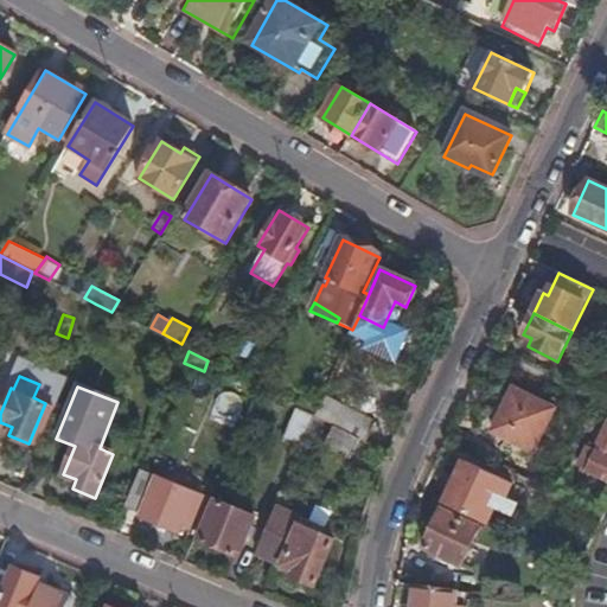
[(532,453),(554,409),(513,389),(491,433),(532,453)]
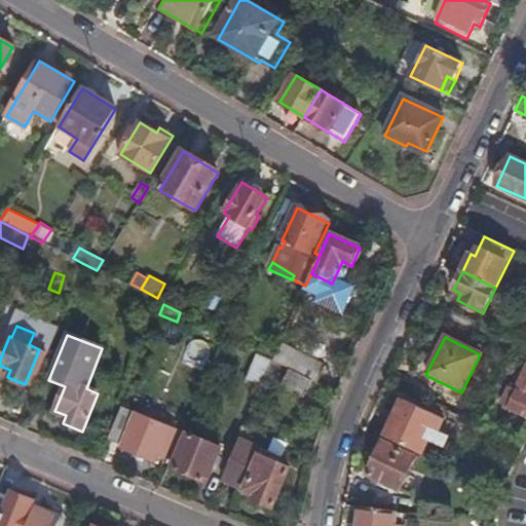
[(324,370),(278,347),(273,360),(288,368),(310,379),(316,382),(324,370)]
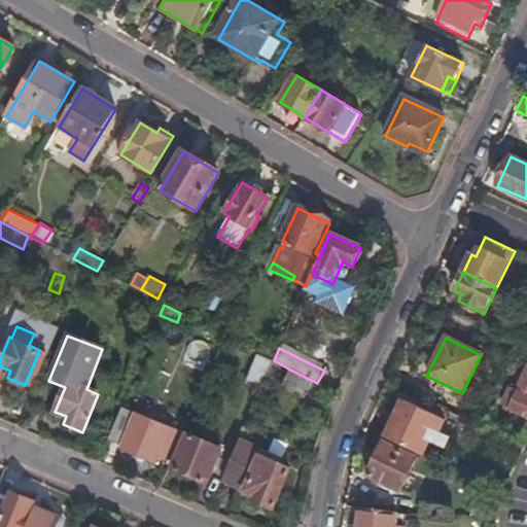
[(262,386),(274,360),(256,352),(246,378),(262,386)]
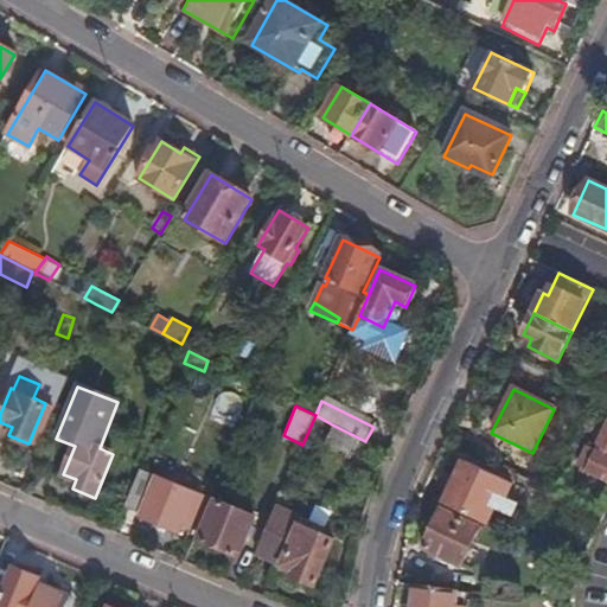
[(0,432),(8,435),(12,427),(0,422),(0,432)]
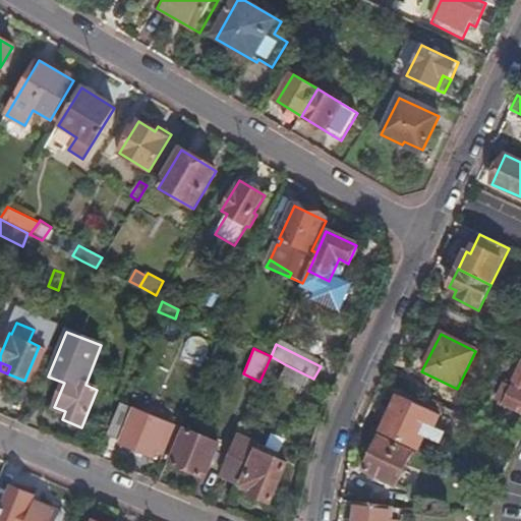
[(300,395),(307,375),(285,364),(277,386),(300,395)]
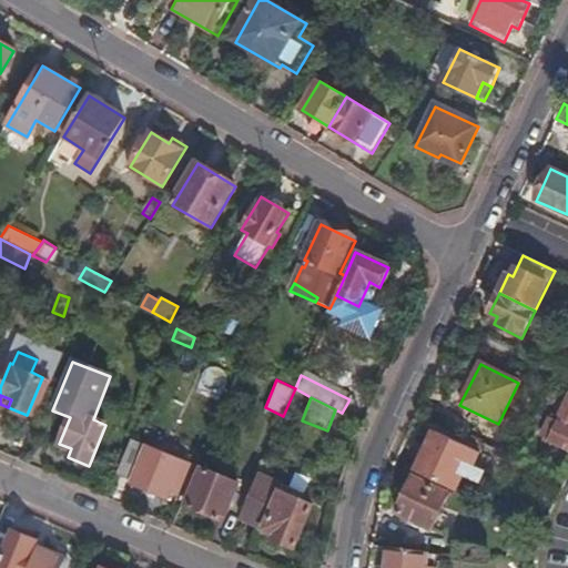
[(567,397),(556,423),(559,424),(550,442),(567,449),(567,397)]
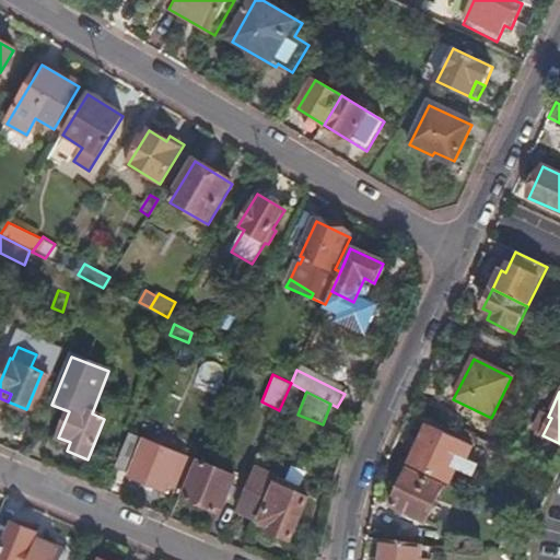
[(540,413),(532,430),(543,435),(551,418),(548,417),(540,413)]
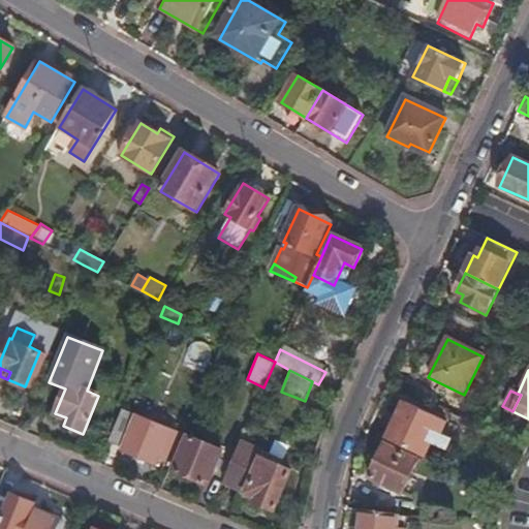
[(446,454),(458,431),(404,405),(387,438),(433,460),(437,449),(446,454)]
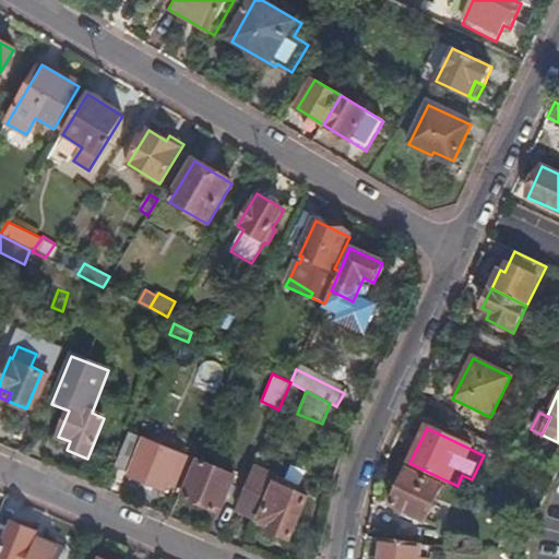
[(185,489),(195,464),(128,436),(116,466),(133,474),(132,478),(167,492),(170,484),(185,489)]
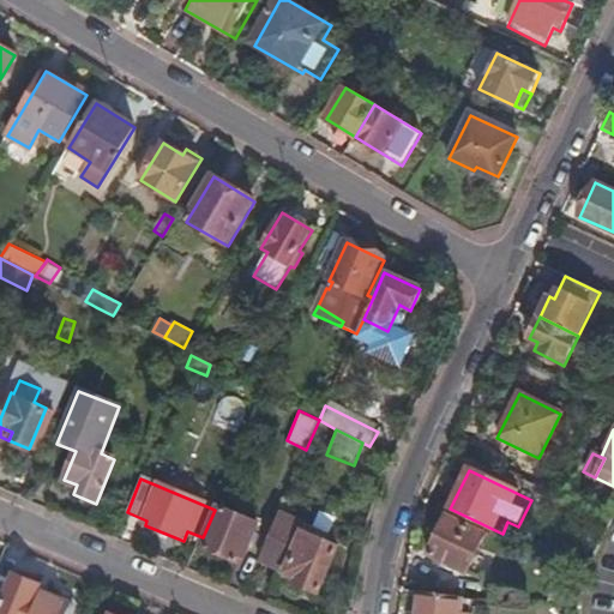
[(244,563),(259,523),(236,513),(244,498),(222,489),(216,504),(221,506),(205,546),(244,563)]
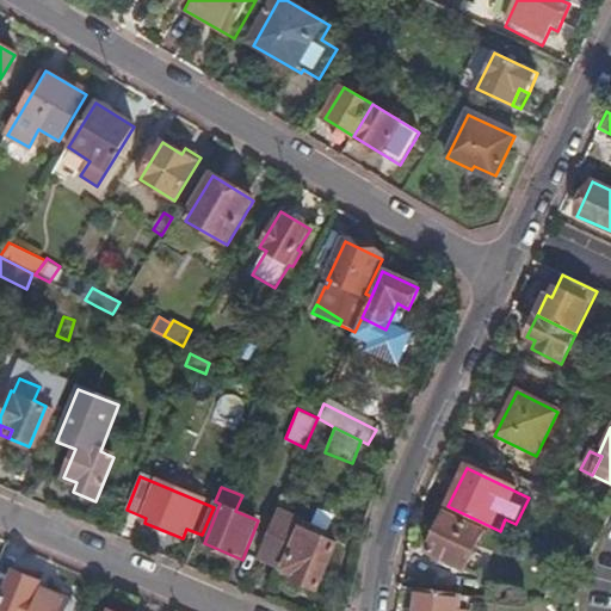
[(466,571),(483,531),(444,512),(425,553),(466,571)]
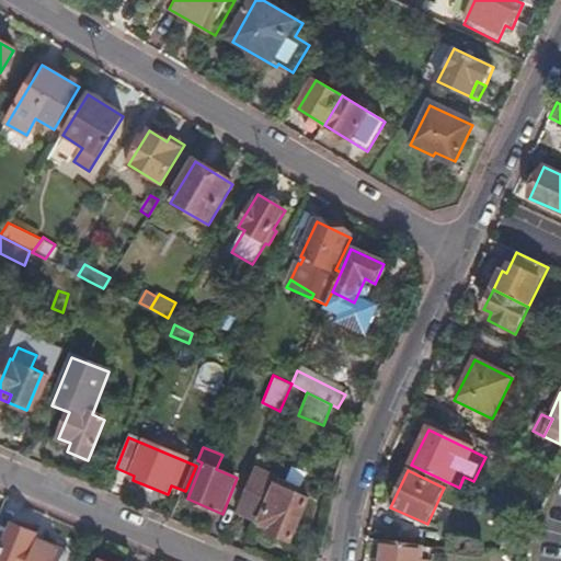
[(287,549),(306,506),(286,499),(288,492),(251,477),(232,518),(258,529),(267,533),(264,539),(287,549)]
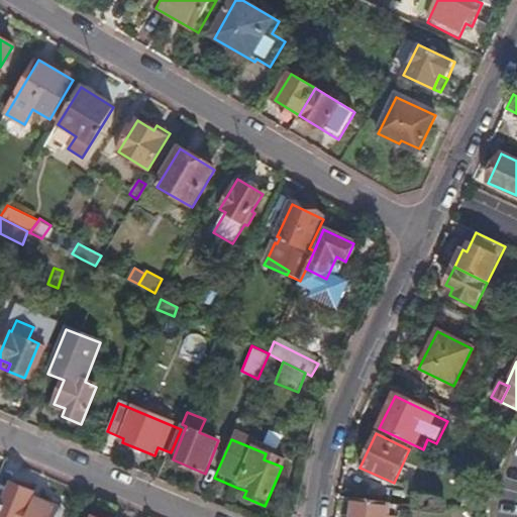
[(60,516),(63,511),(59,509),(60,507),(33,497),(35,493),(11,483),(0,510),(0,516),(60,516)]
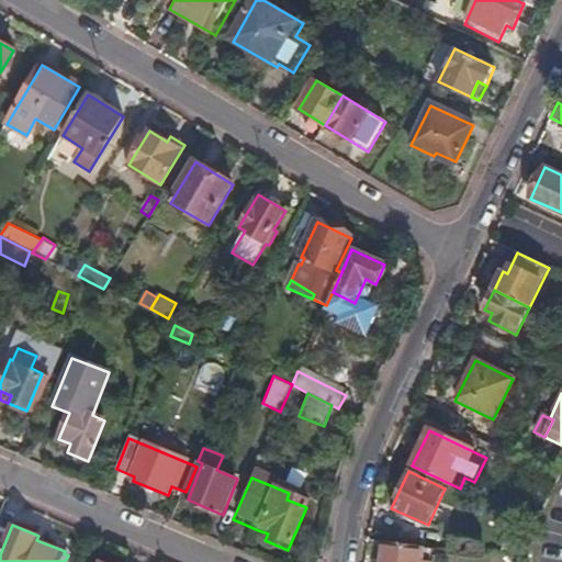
[(265,540),(268,534),(258,530),(255,537),(265,540)]
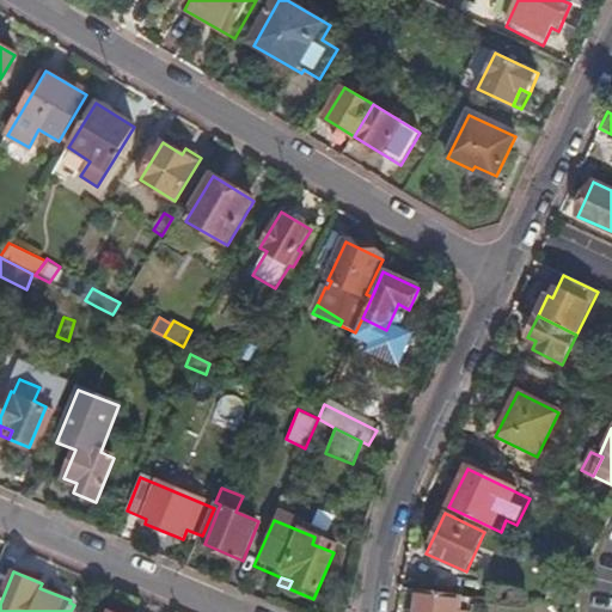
[(463,611),(458,611),(459,595),(418,591),(415,611),(463,611)]
